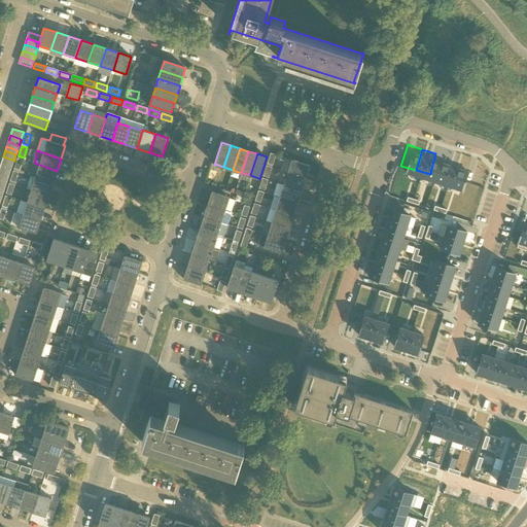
[(268,163),(273,165),(276,154),(271,153),(268,163)]
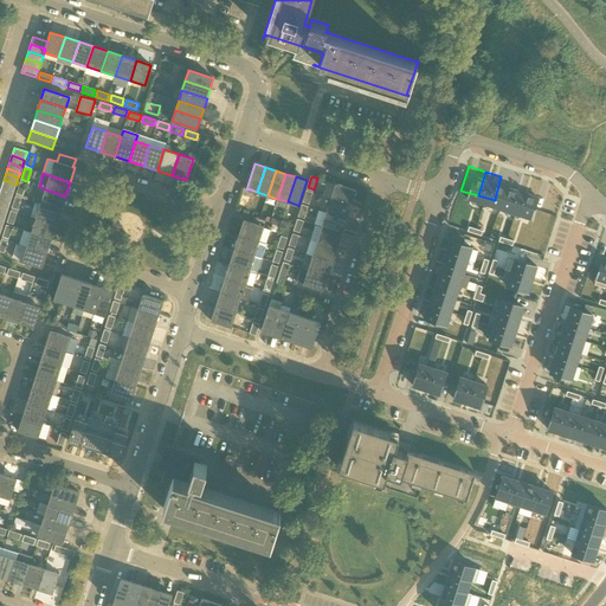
[(496,194),(495,200),(510,205),(517,181),(501,176),(496,194)]
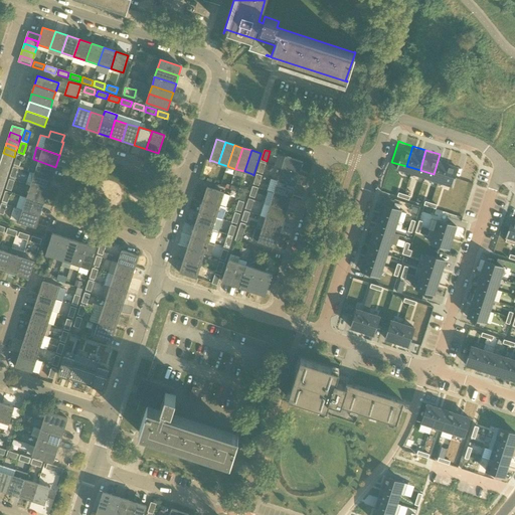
[(14,157),(3,153),(2,158),(12,163),(14,157)]
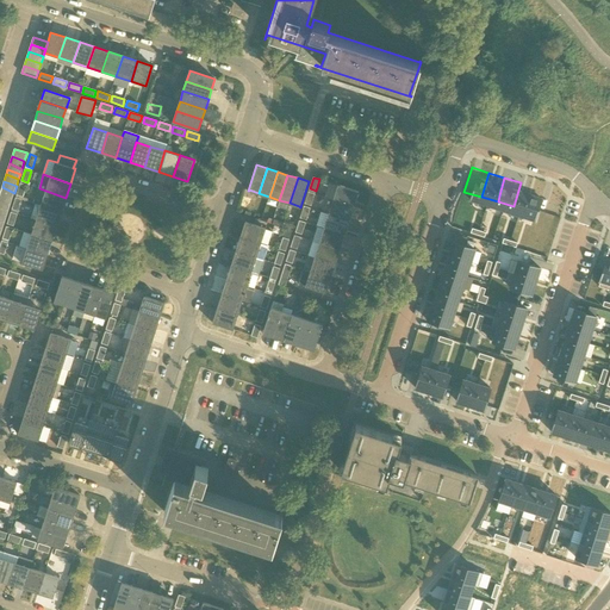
[(521,182),(514,206),(530,212),(539,188),(521,182)]
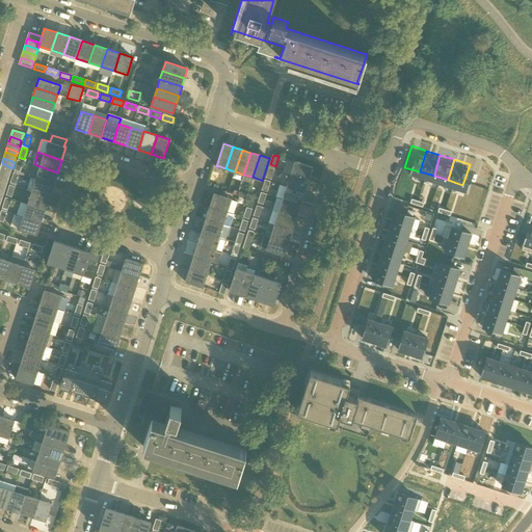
[(15,169),(20,171),(23,161),(18,160),(15,169)]
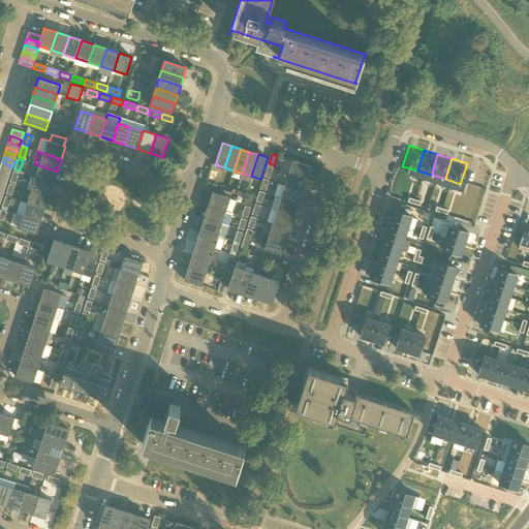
[(289,174),(307,179),(311,166),(293,160),(289,174)]
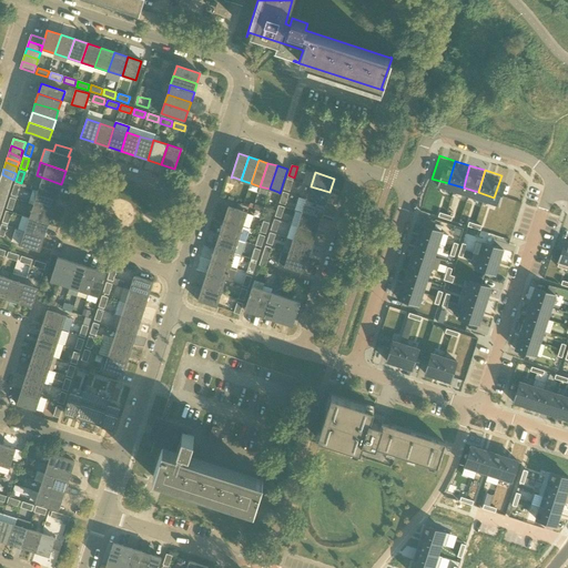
[(13,180),(2,174),(0,180),(11,185),(13,180)]
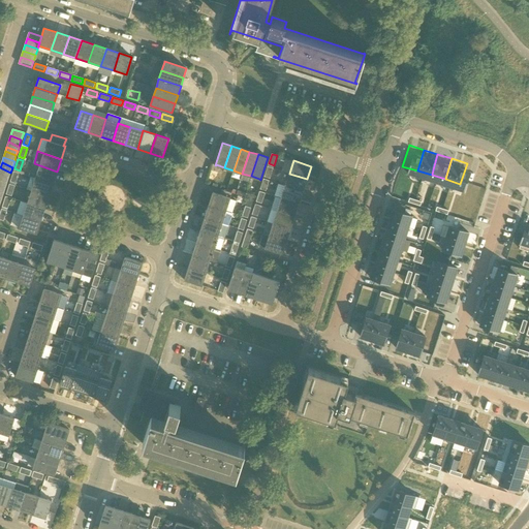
[(57,172),(34,163),(33,163),(29,176),(35,178),(54,184),(57,172)]
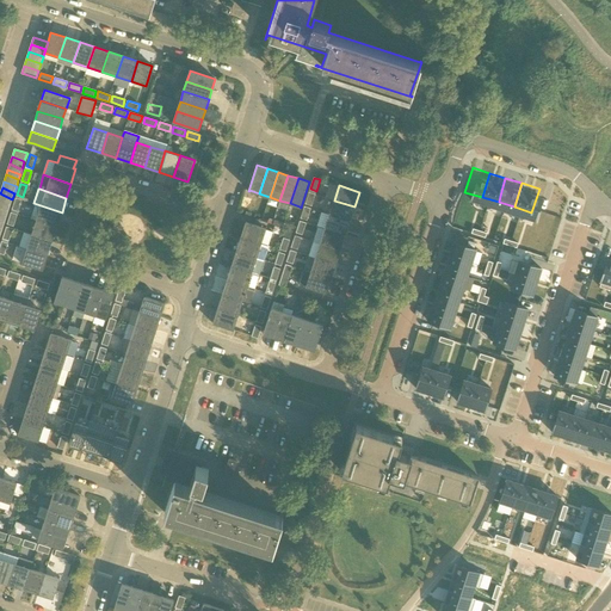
[(306,204),(312,205),(315,195),(309,192),(306,204)]
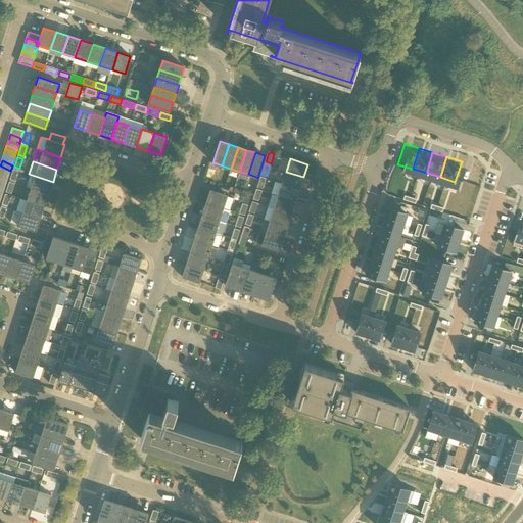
[(10,171),(0,165),(0,172),(8,176),(10,171)]
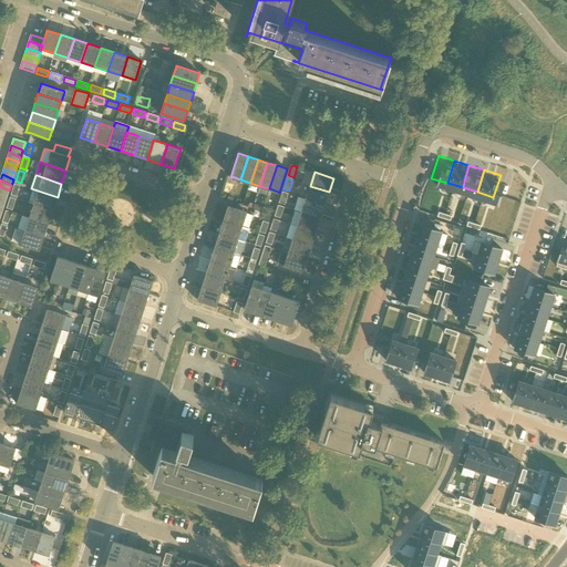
[(11,194),(17,196),(20,185),(14,184),(11,194)]
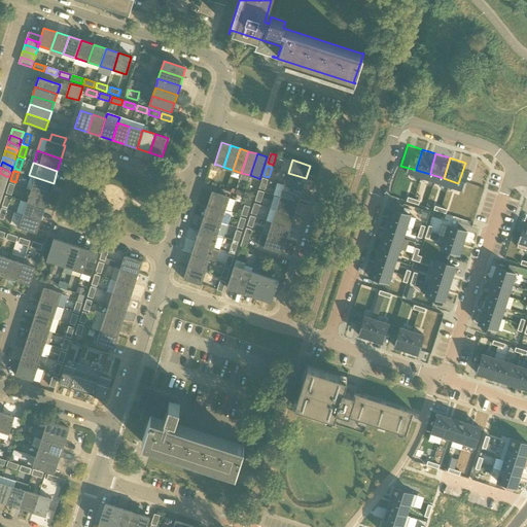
[(8,177),(0,173),(0,180),(7,183),(8,177)]
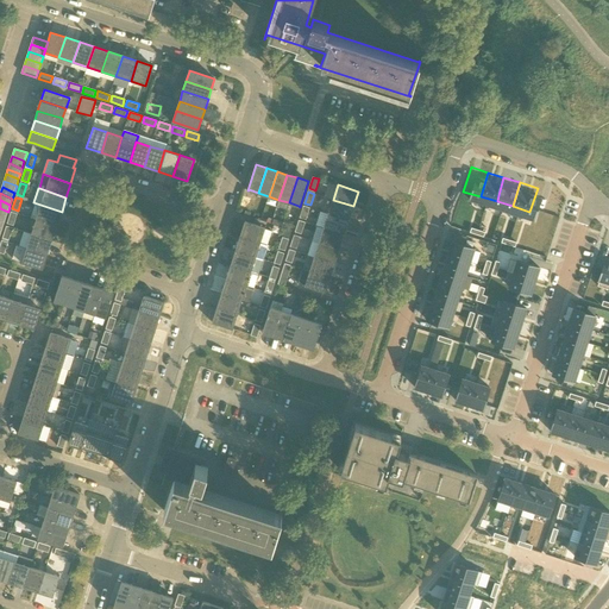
[(349,220),(353,206),(333,200),(328,214),(349,220)]
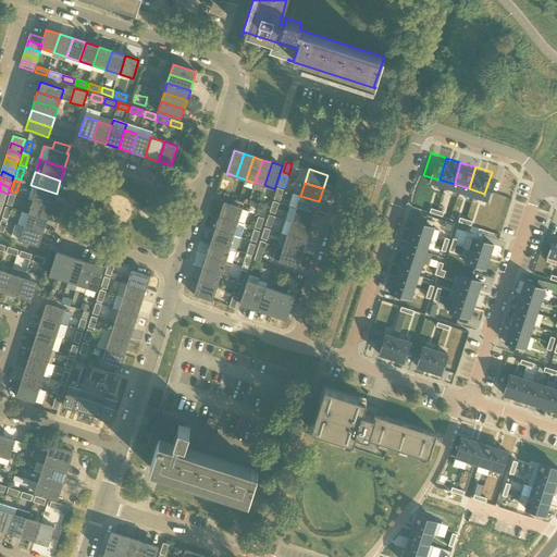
[(33,200),(52,207),(57,194),(37,187),(33,200)]
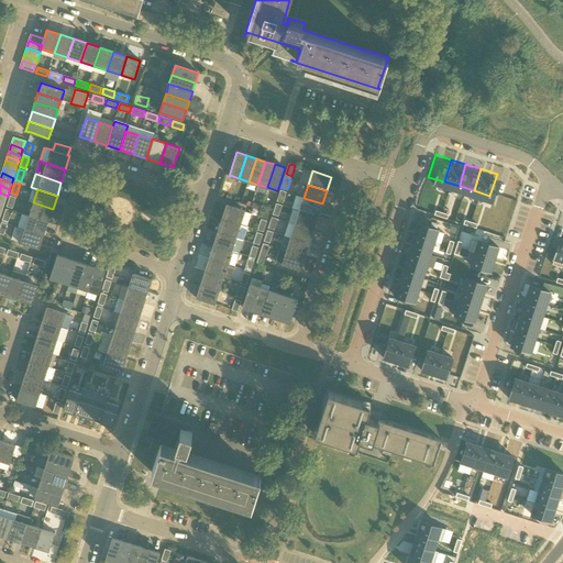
[(277,201),(283,202),(286,192),(280,190),(277,201)]
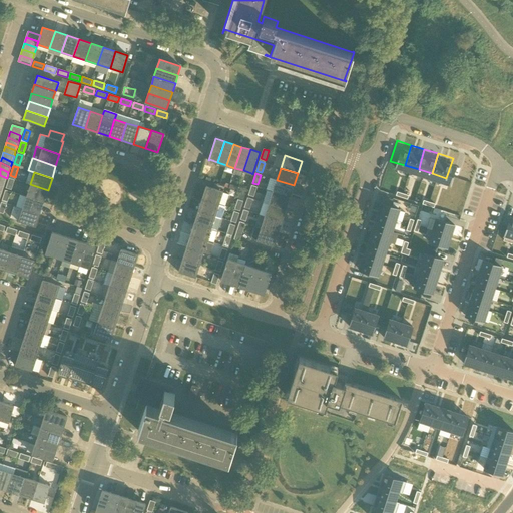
[(6,188),(11,189),(14,180),(9,178),(6,188)]
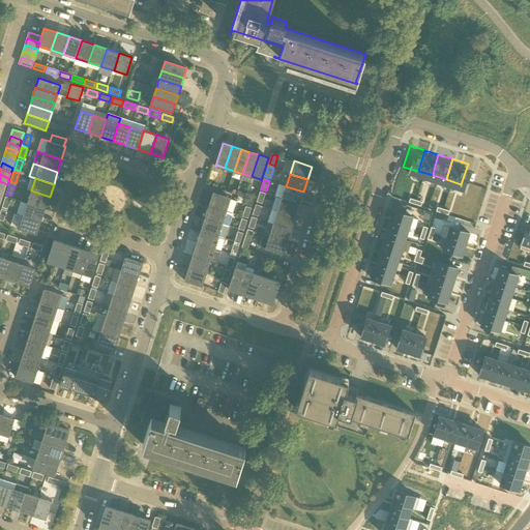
[(282,199),(299,204),(303,192),(286,186),(282,199)]
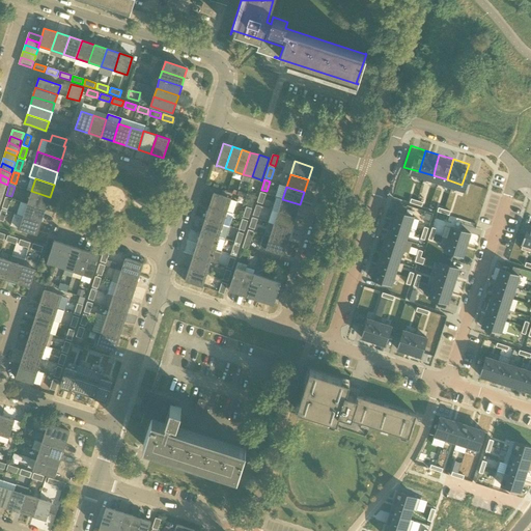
[(46,210),(50,197),(31,191),(28,203),(46,210)]
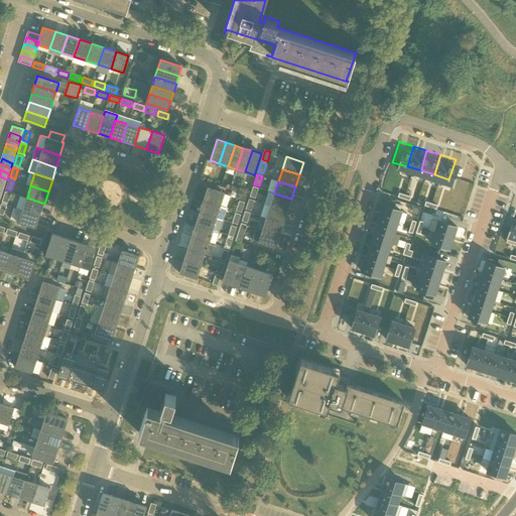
[(250,197),(255,198),(258,188),(253,186),(250,197)]
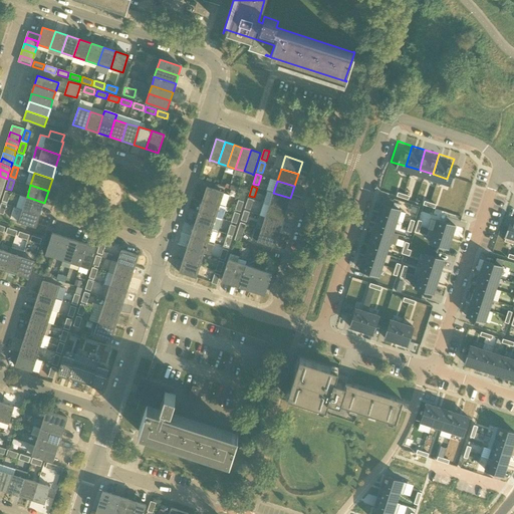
[(203,199),(220,205),(224,193),(207,187),(203,199)]
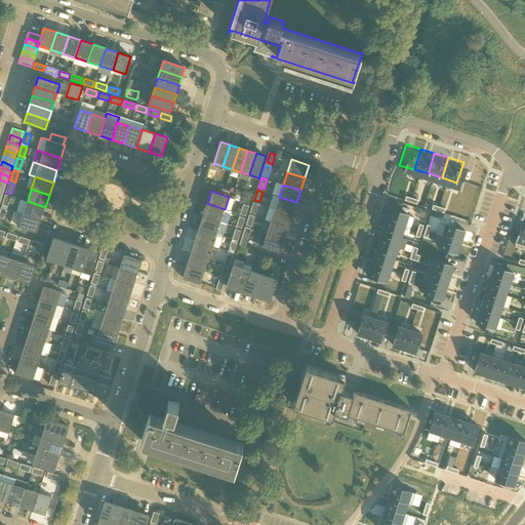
[(2,205),(7,206),(11,197),(5,195),(2,205)]
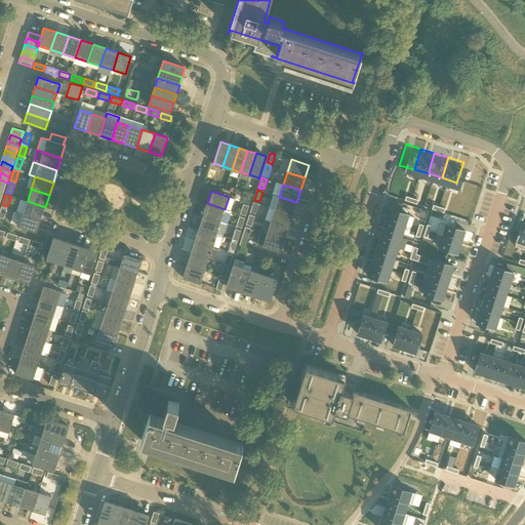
[(292,214),(296,202),(279,197),(275,209),(292,214)]
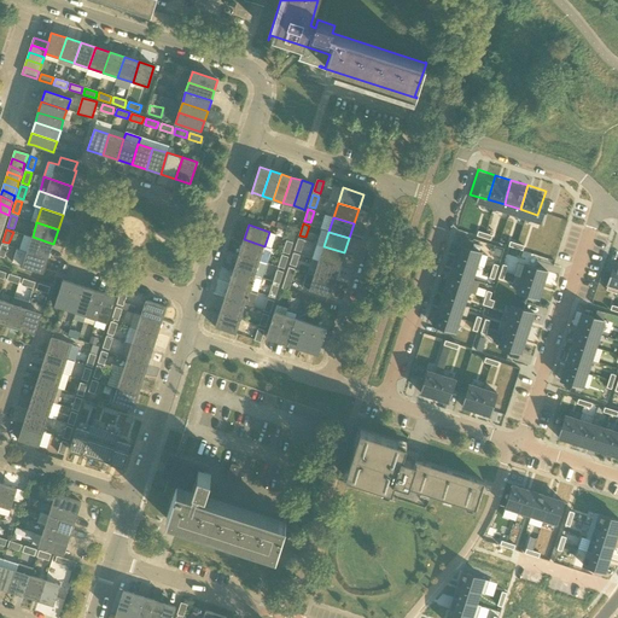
[(28,251),(48,258),(53,244),(33,237),(28,251)]
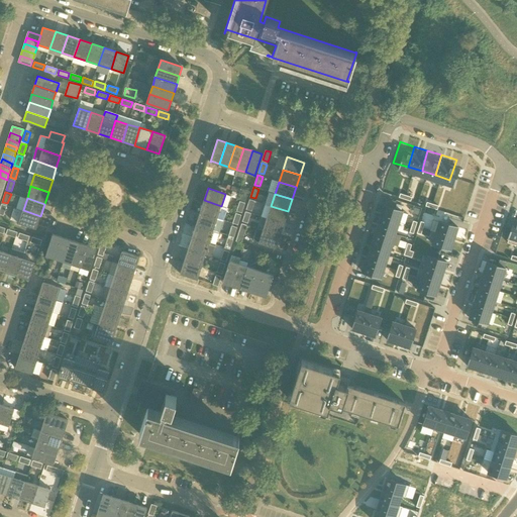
[(379,198),(375,210),(394,216),(399,203),(379,198)]
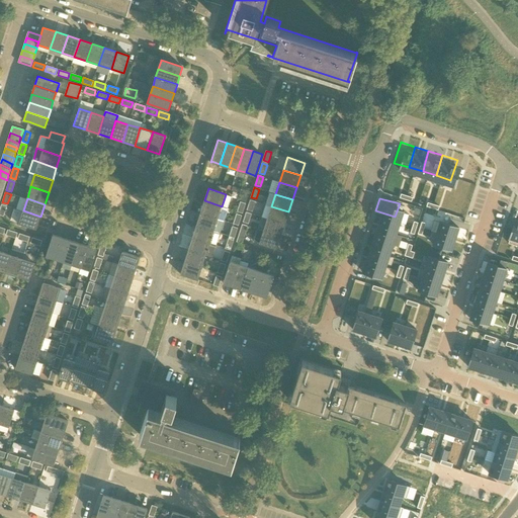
[(247,209),(252,211),(255,201),(250,199),(247,209)]
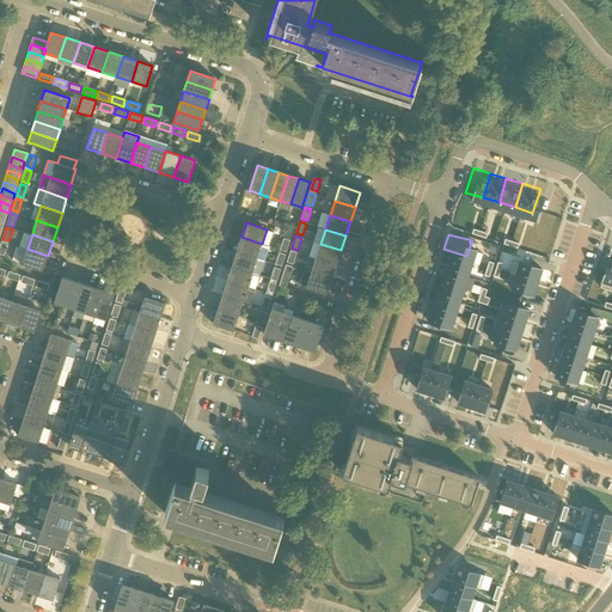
[(257,258),(262,244),(242,237),(237,251),(257,258)]
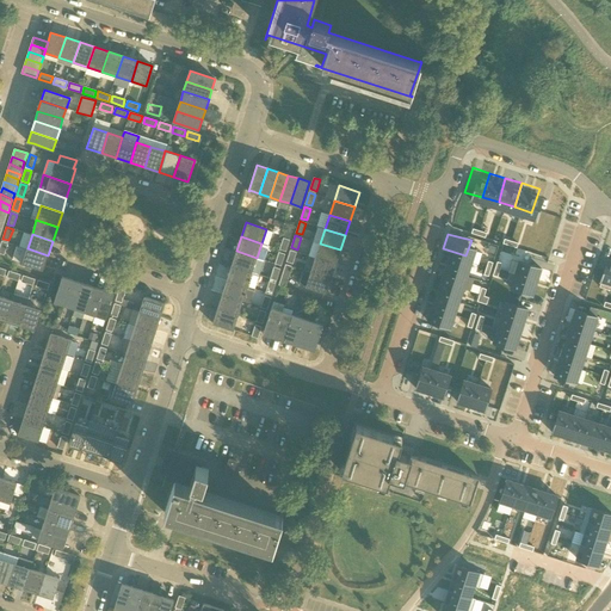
[(279,250),(287,252),(290,240),(284,238),(279,250)]
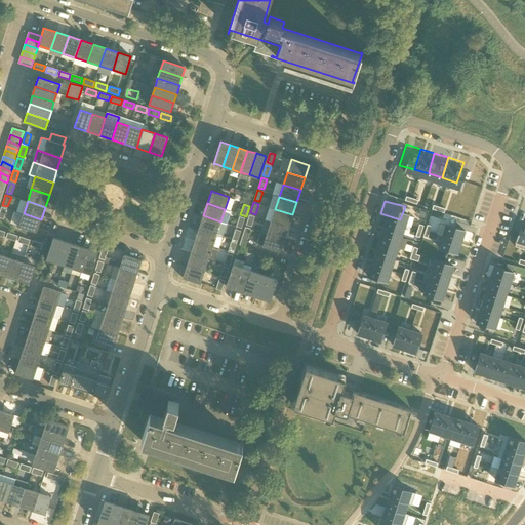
[(271,221),(288,228),(292,214),(275,209),(271,221)]
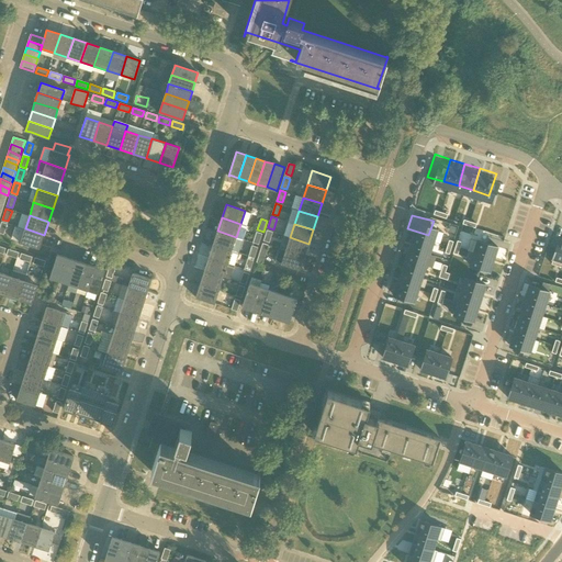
[(40,248),(44,235),(25,228),(21,243),(40,248)]
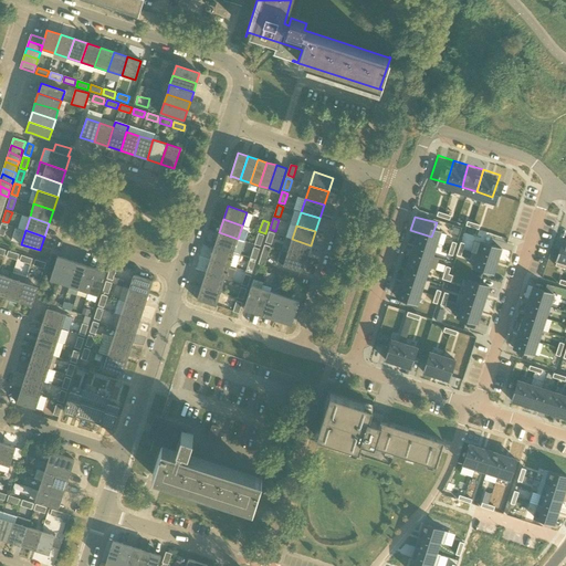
[(410,230),(408,242),(428,249),(431,237),(410,230)]
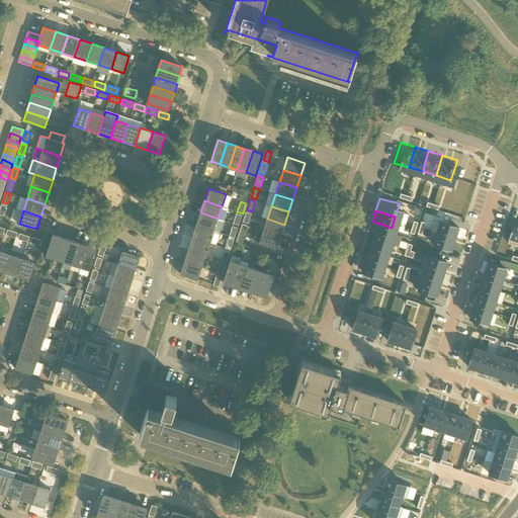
[(243,222),(248,224),(251,213),(246,211),(243,222)]
